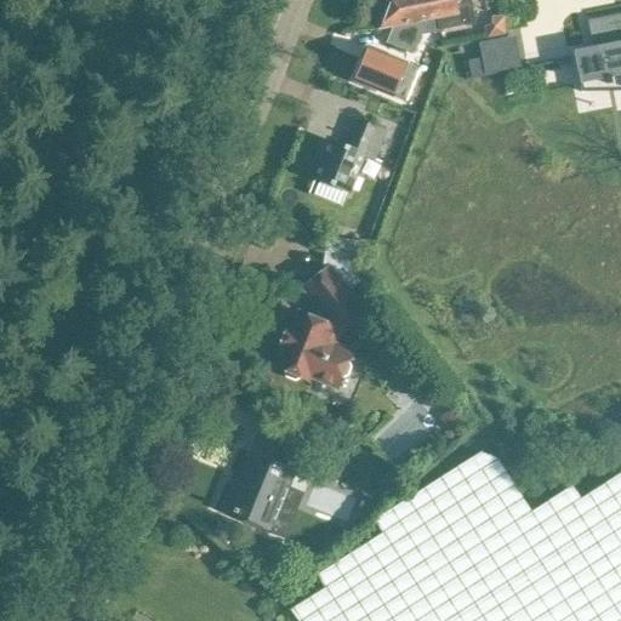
[(474,23),(468,0),(391,0),(380,29),(393,27),(426,21),(437,18),(439,30),(474,23)]
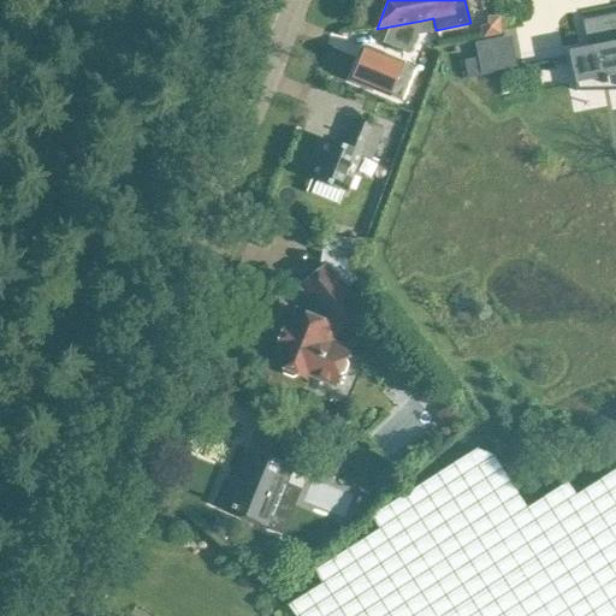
[(596,46),(568,52),(569,58),(569,59),(576,92),(579,93),(578,84),(600,80),(602,86),(605,84),(604,73),(615,70),(615,13),(582,21),(586,42),(594,40),(596,46)]
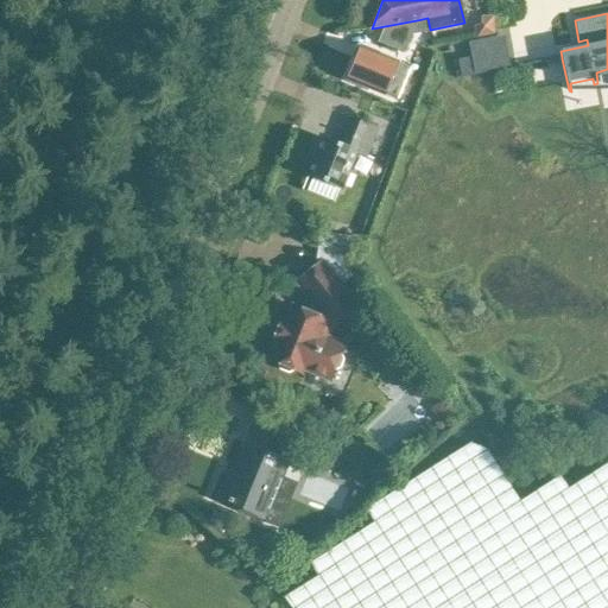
[(404,52),(417,20),(385,26),(379,43),(404,52)]
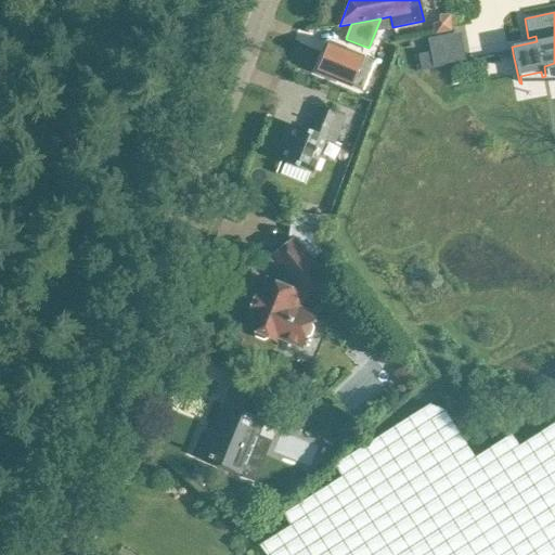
[(372,63),(328,46),(318,72),(361,90),(372,63)]
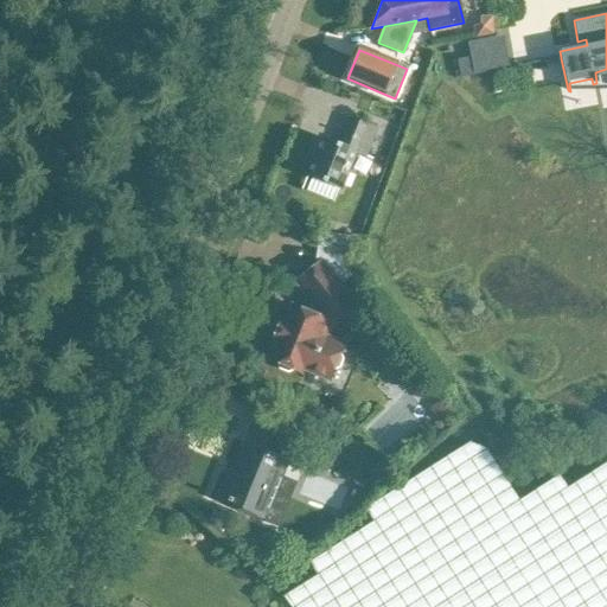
[(475,56),(457,59),(460,76),(460,77),(479,74),(479,72),(475,56)]
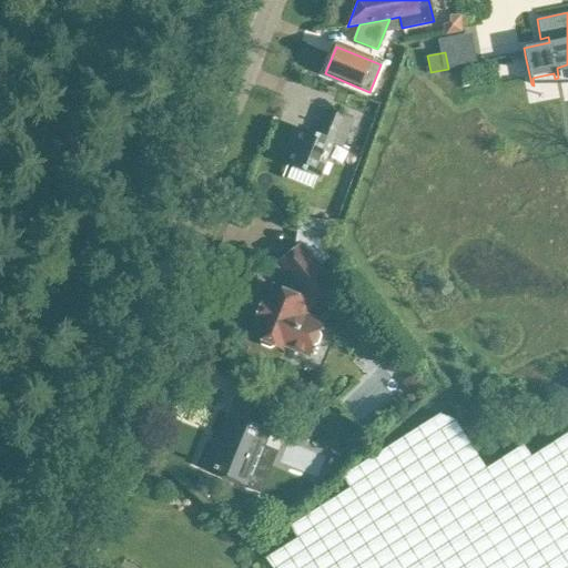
[(301,129),(287,164),(318,176),(332,143),(342,146),(352,121),(328,111),(318,135),(301,129)]
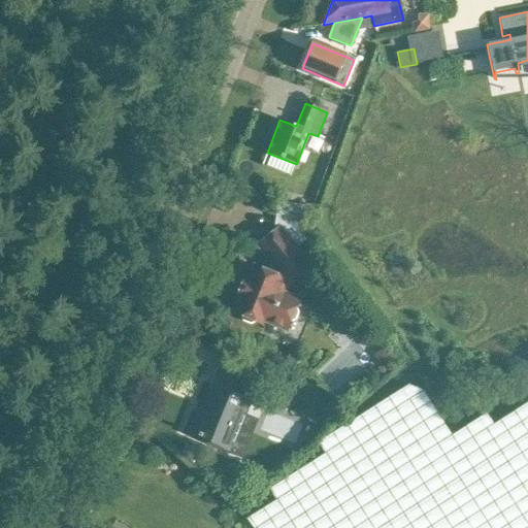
[(299,230),(305,213),(276,209),(274,226),(277,230),(258,244),(268,258),(263,270),(255,267),(250,281),(244,278),(236,298),(241,300),(236,314),(241,316),(243,321),(251,324),(256,322),(261,324),(263,320),(287,329),(289,322),(294,320),(297,312),(295,307),(298,300),(281,293),(287,279),(301,277),(311,268),(296,249),(307,240),(299,230)]
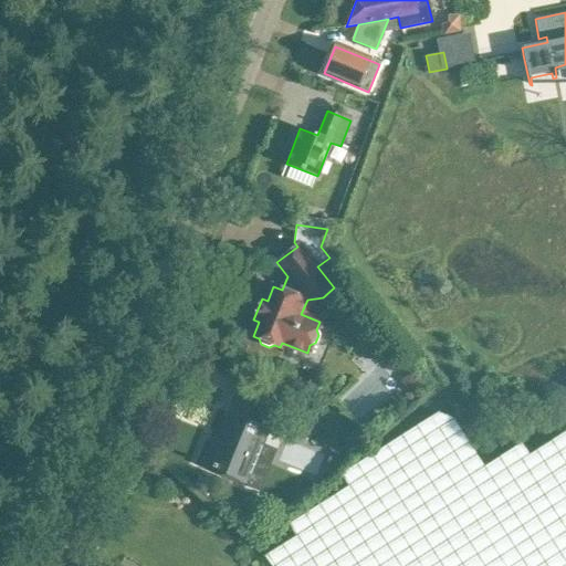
[(411,374),(400,381),(413,398),(423,390),(430,386),(417,369),(411,374)]
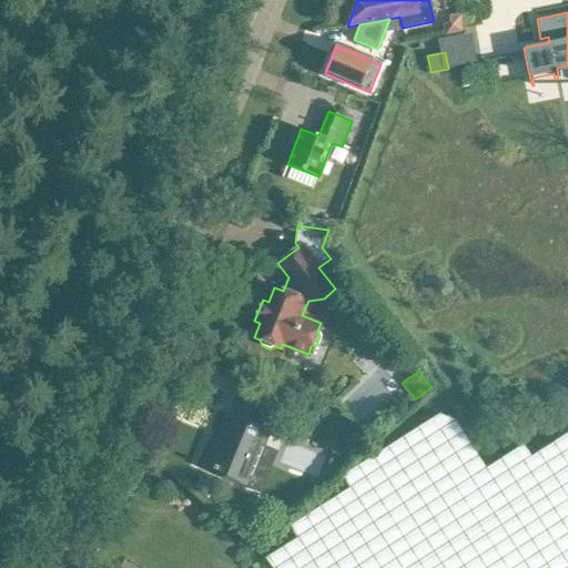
[(244,482),(264,432),(275,436),(282,421),(254,408),(249,424),(230,417),(217,446),(211,444),(203,465),(244,482)]
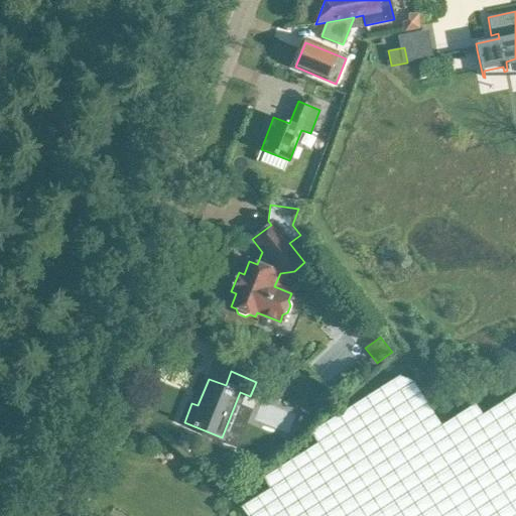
[(413,381),(399,375),(311,430),(318,442),(263,477),(270,488),(241,506),(249,515),(515,515),(515,391),(483,413),(476,402),(440,424),(413,381)]
